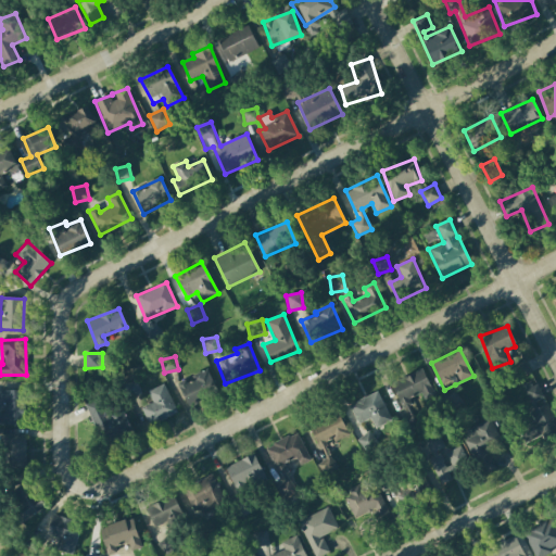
[(530,373),(523,361),(510,368),(518,380),(530,373)]
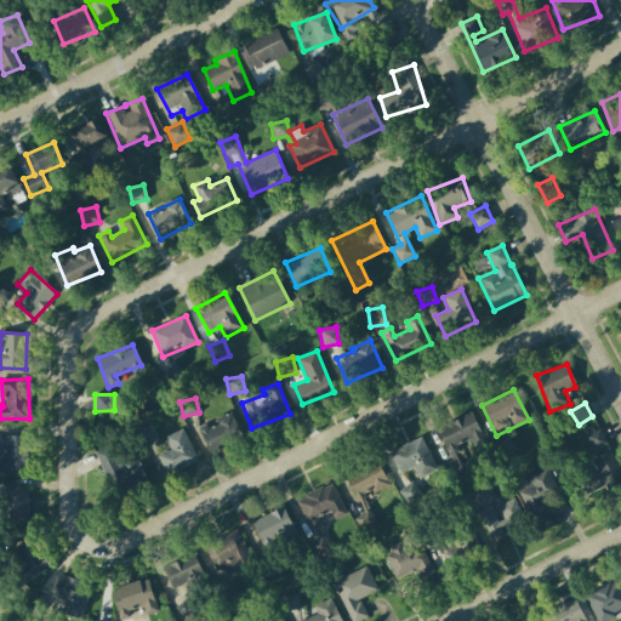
[(446,450),(471,440),(473,448),(485,442),(472,411),(437,427),(446,450)]
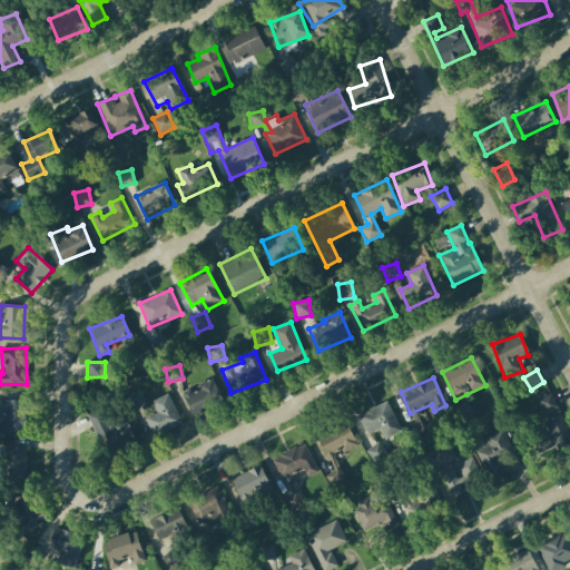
[(182,394),(193,416),(223,402),(213,380),(182,394)]
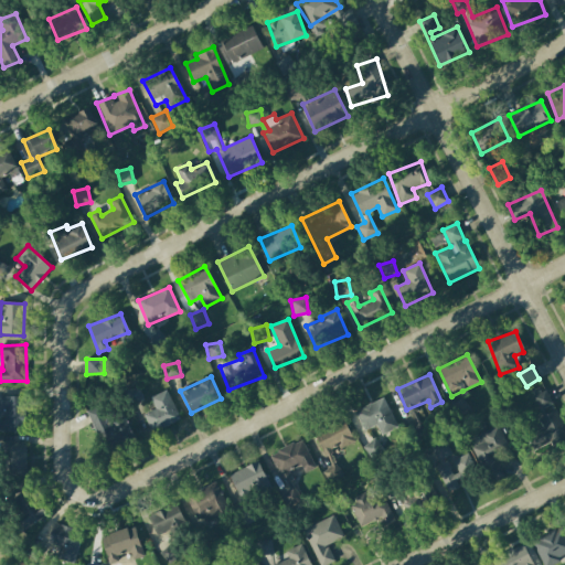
[(181,419),(166,390),(149,398),(155,408),(144,414),(152,434),(181,419)]
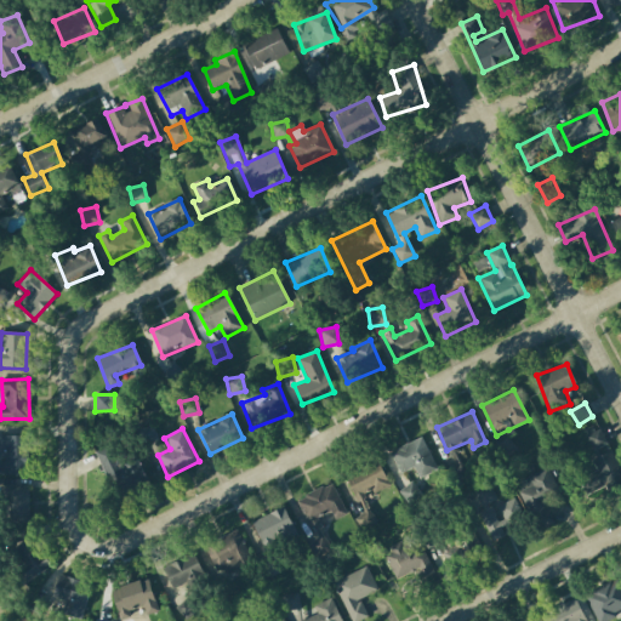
[(607,444),(600,429),(586,436),(592,451),(607,444)]
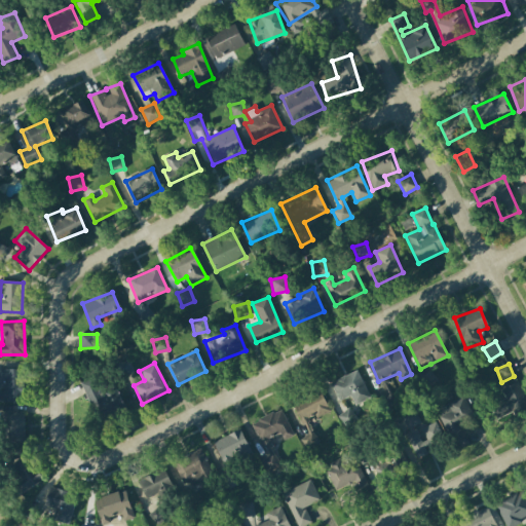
[(0,402),(22,403),(23,369),(0,368),(0,402)]
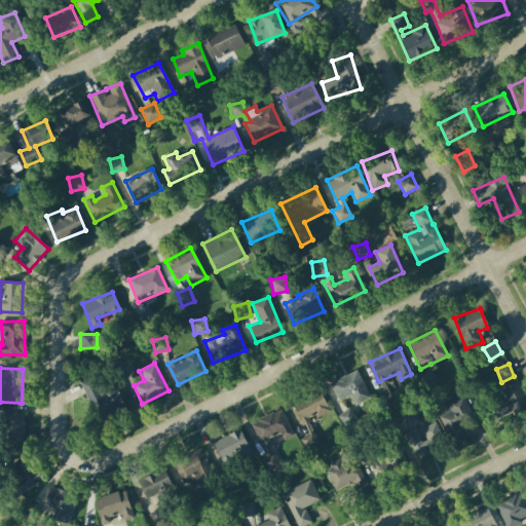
[(350,396),(354,405),(370,399),(358,370),(330,382),(338,401),(350,396)]
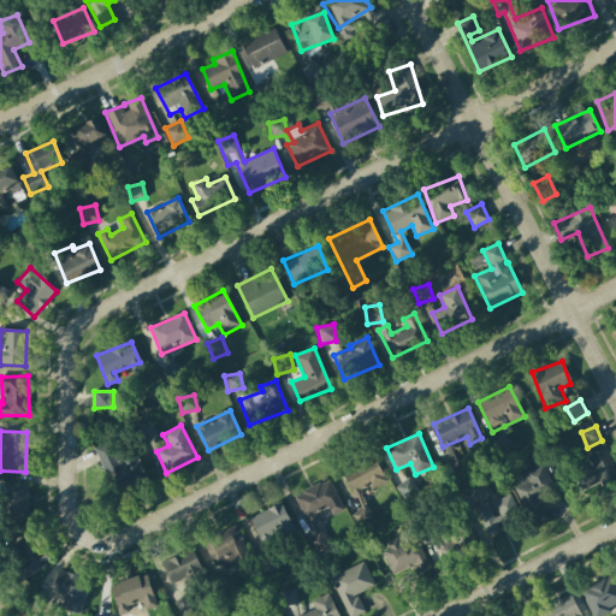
[(94,448),(106,477),(114,474),(123,495),(148,483),(131,443),(118,449),(114,439),(94,448)]
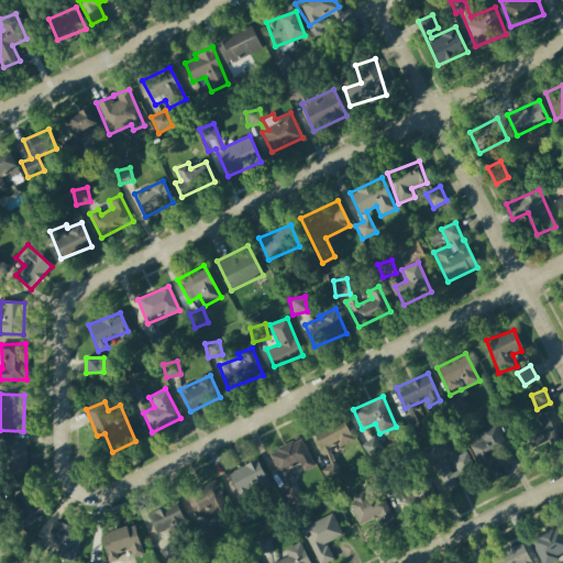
[(542,429),(527,435),(532,449),(562,435),(562,427),(555,409),(537,417),(542,429)]
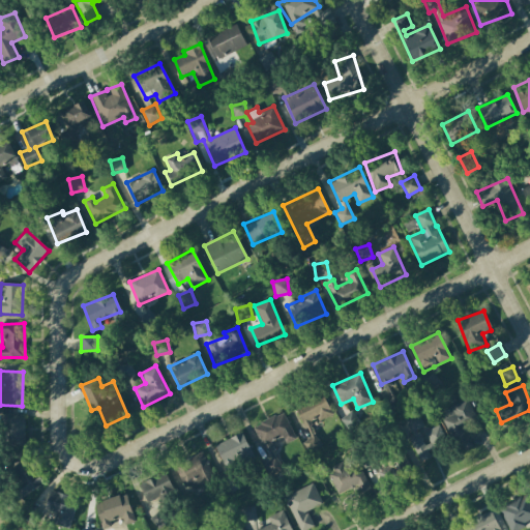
[(332,415),(322,393),(294,406),(303,427),(318,419),(319,422),(332,415)]
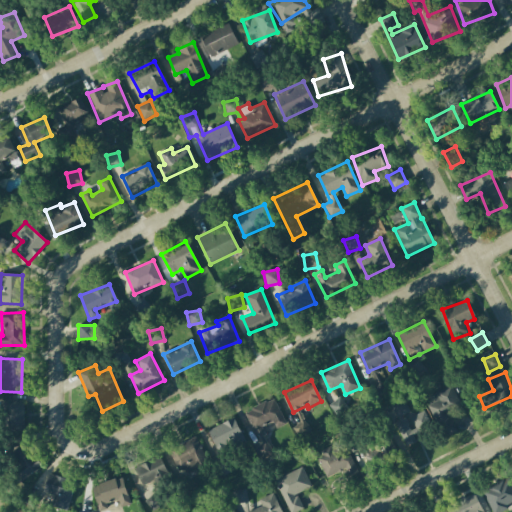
[(448,413),(462,407),(452,385),(425,397),(443,436),(456,430),(448,413)]
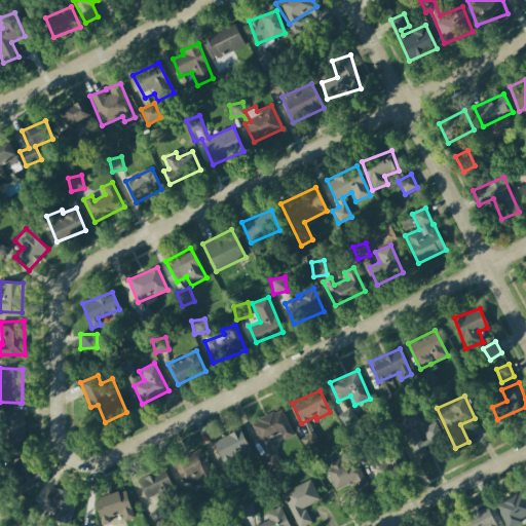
[(294,436),(280,409),(249,424),(270,470),(279,465),(267,440),(279,434),(283,441),(294,436)]
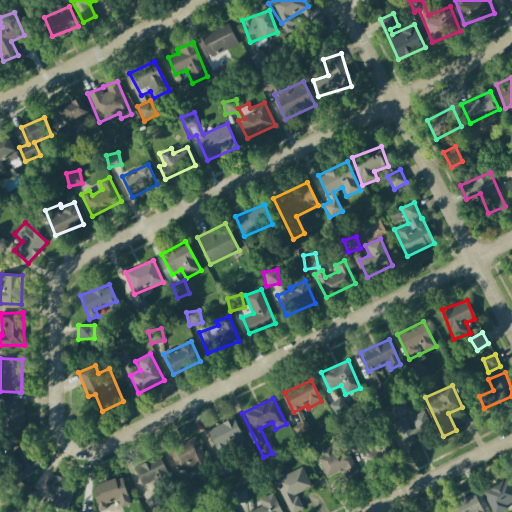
[(424,411),(410,417),(415,427),(410,430),(403,415),(409,412),(403,399),(391,405),(398,421),(395,422),(405,446),(417,440),(416,437),(433,430),(424,411)]
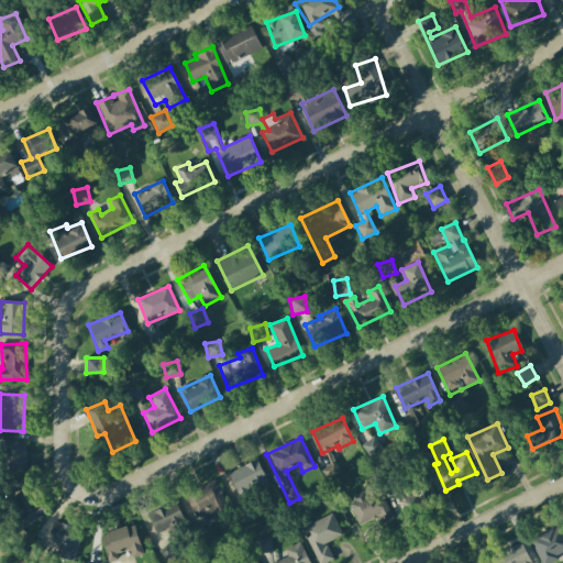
[(26,473),(25,440),(1,441),(2,474),(26,473)]
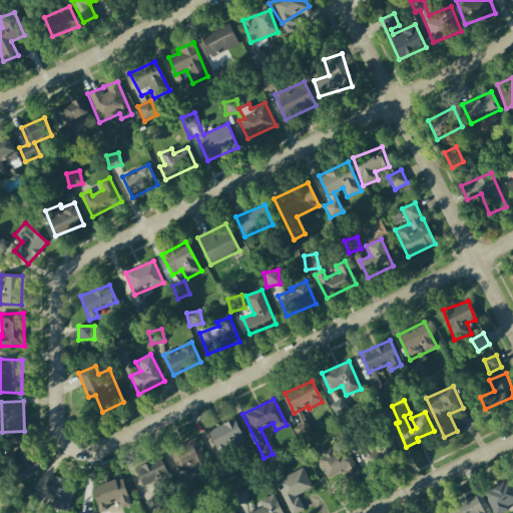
[(207,432),(217,452),(243,439),(233,419),(207,432)]
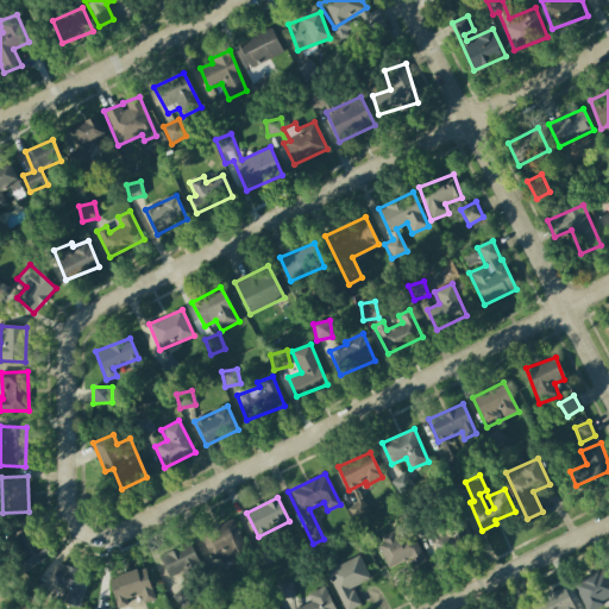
[(437,525),(441,538),(434,541),(444,560),(477,546),(462,513),(437,525)]
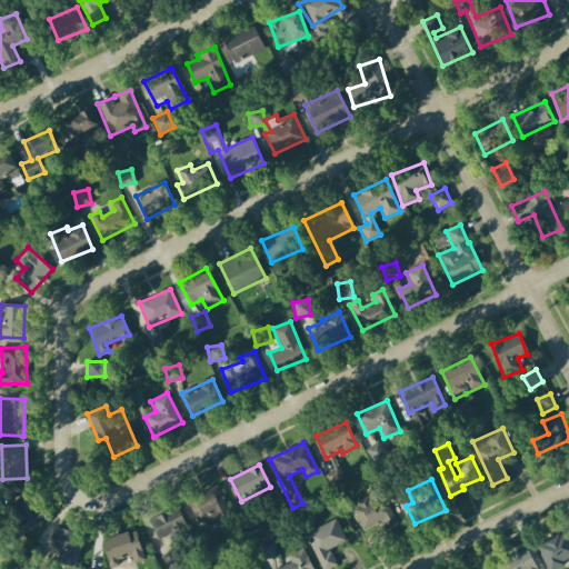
[(231,515),(217,485),(187,500),(201,530),(231,515)]
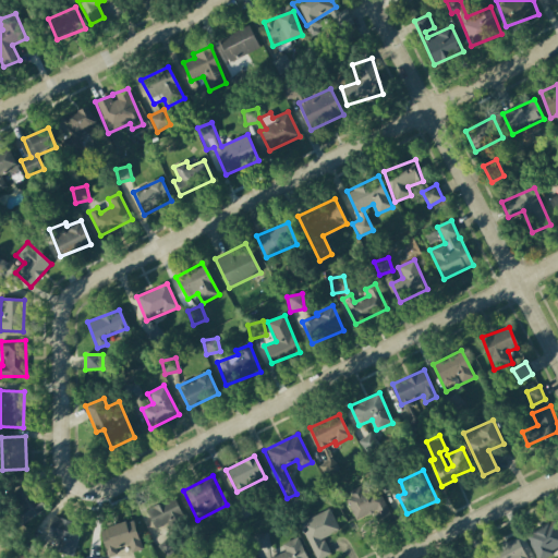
[(25,521),(46,510),(29,481),(10,492),(25,521)]
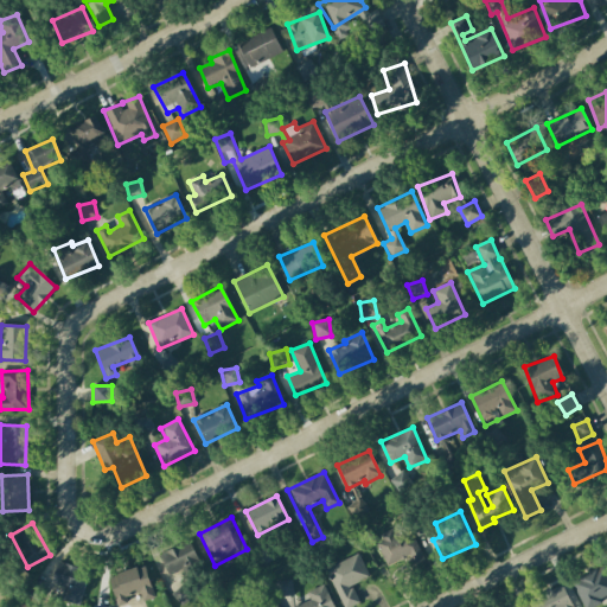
[(410,529),(394,536),(393,532),(375,538),(385,566),(420,554),(410,529)]
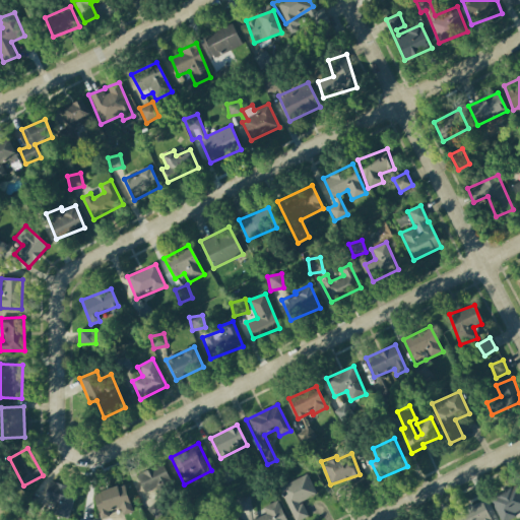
[(144,495),(171,481),(163,463),(136,475),(144,495)]
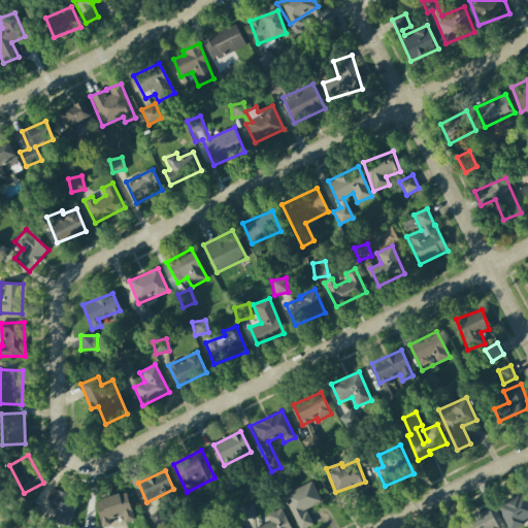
[(297,527),(305,527),(312,525),(305,508),(321,502),(312,482),(284,494),(297,527)]
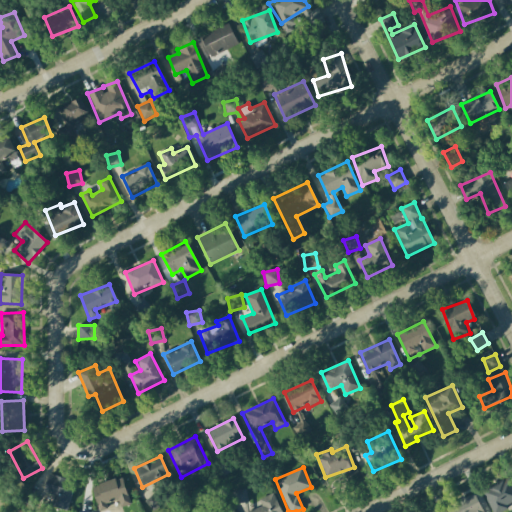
[(72,491),(63,489),(66,479),(49,474),(43,492),(56,495),(53,506),(67,510),(72,491)]
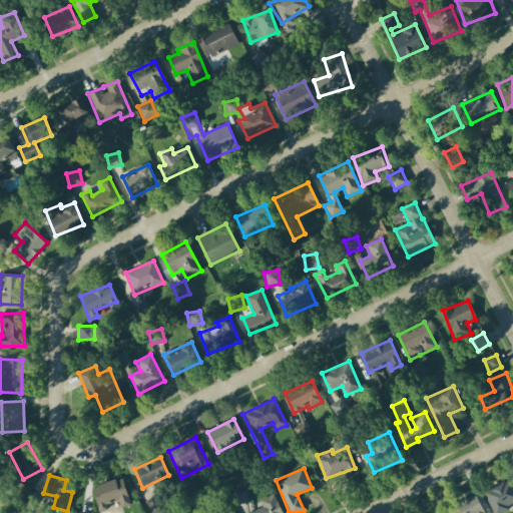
[(492,512),(498,512),(512,506),(512,485),(509,478),(482,491),(492,512)]
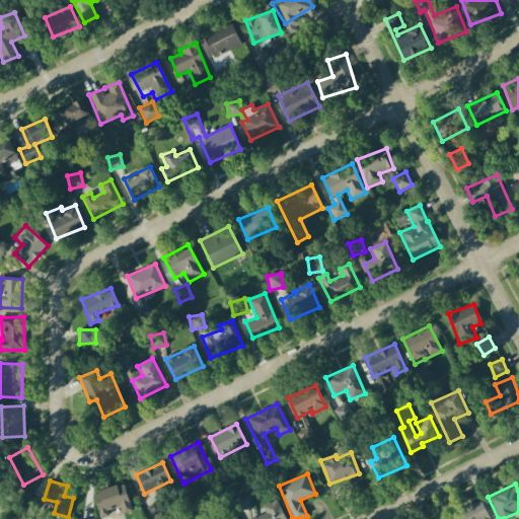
[(92,493),(99,518),(109,516),(107,511),(120,507),(122,514),(132,512),(125,485),(92,493)]
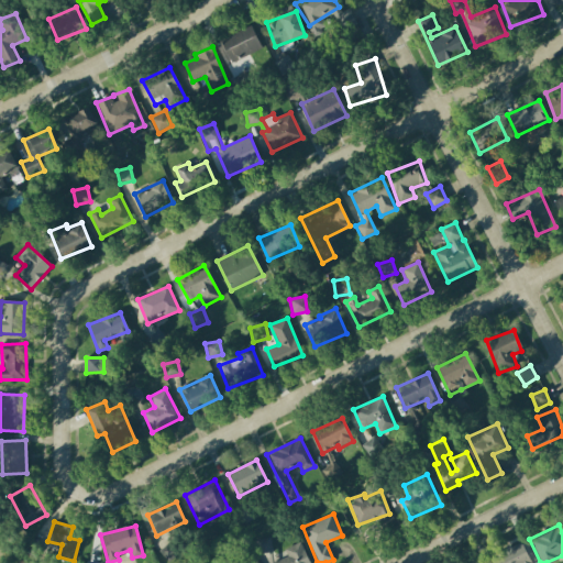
[(309,562),(300,542),(284,550),(287,556),(277,562),(266,537),(255,542),(264,562),(309,562)]
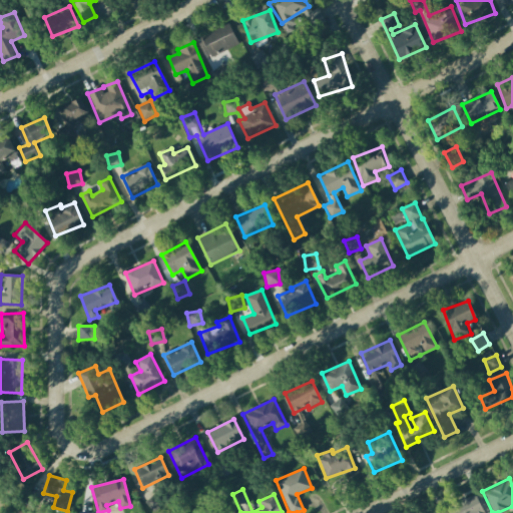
[(447,507),(449,512),(483,512),(476,495),(447,507)]
